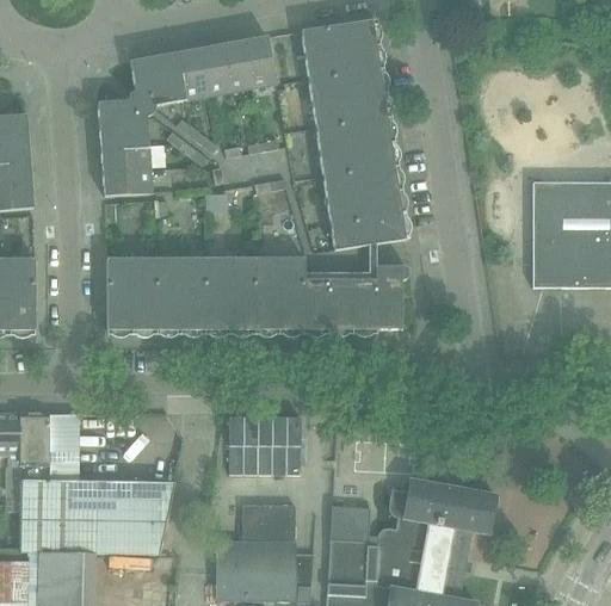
[(371,18),(300,29),(307,73),(378,62),(371,18)]
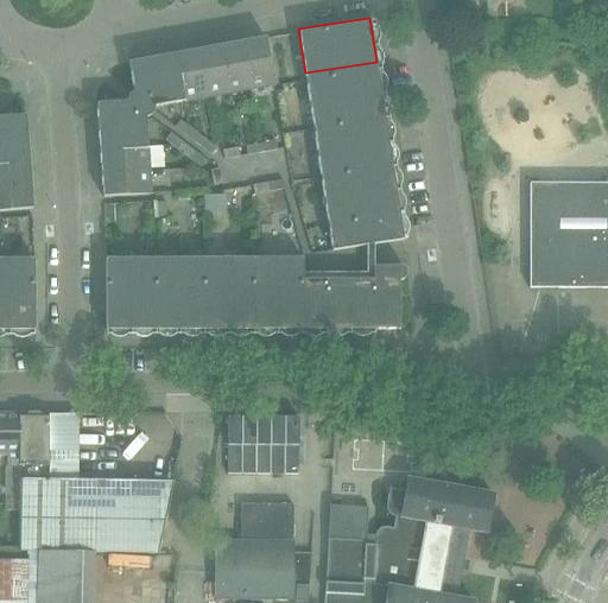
[(273,82),(265,35),(242,38),(251,86),(273,82)]
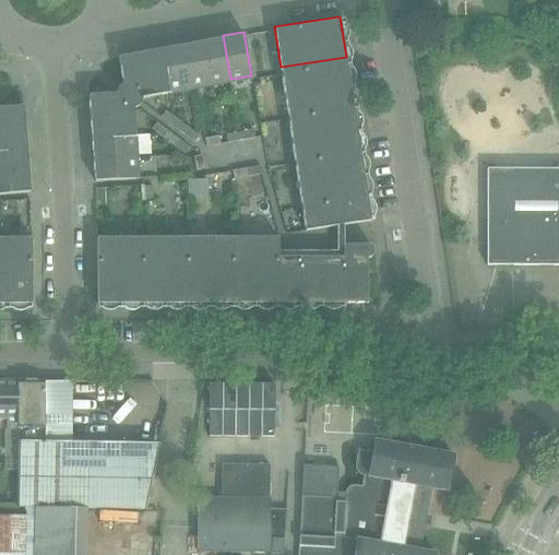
[(230,79),(223,35),(202,38),(211,82),(230,79)]
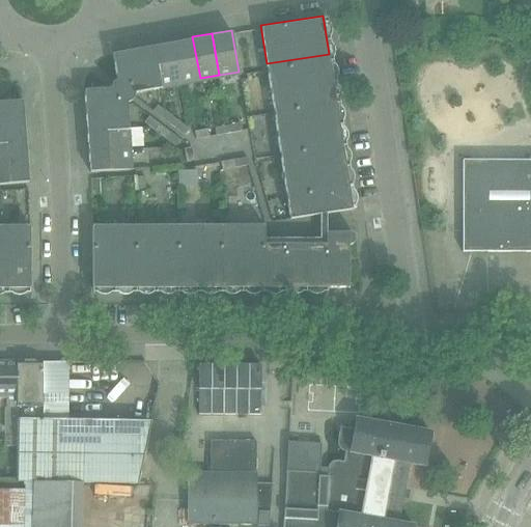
[(200,78),(192,36),(172,40),(179,82),(200,78)]
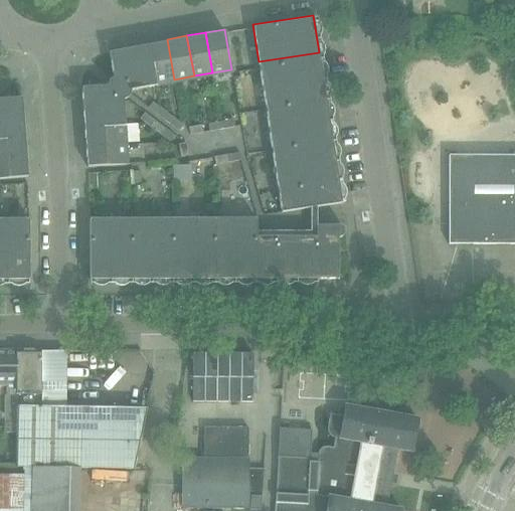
[(174,79),(167,39),(148,42),(155,82),(174,79)]
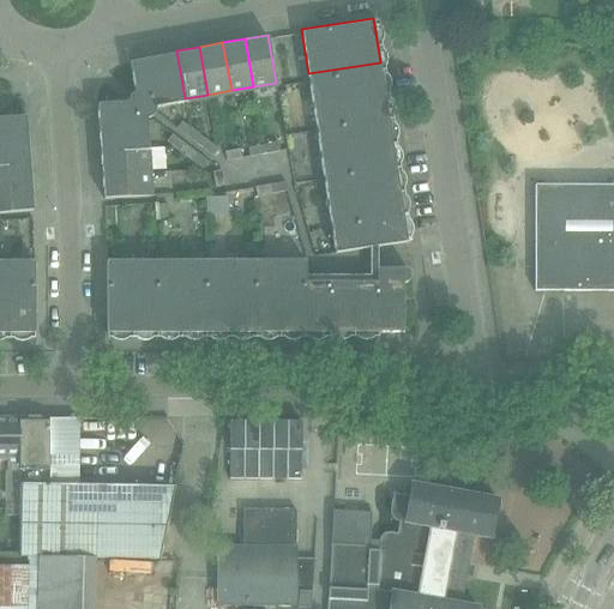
[(185,98),(176,50),(130,60),(136,90),(155,104),(185,98)]
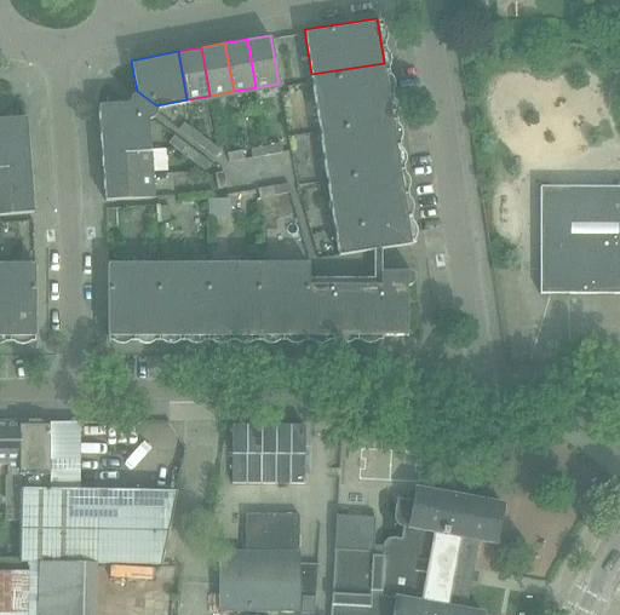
[(390,108),(384,63),(311,74),(319,119),(390,108)]
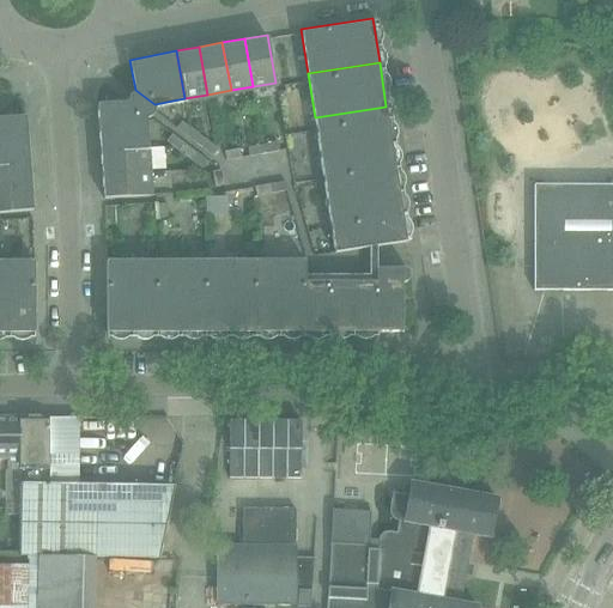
[(146,115),(128,99),(97,101),(99,149),(149,145),(146,115)]
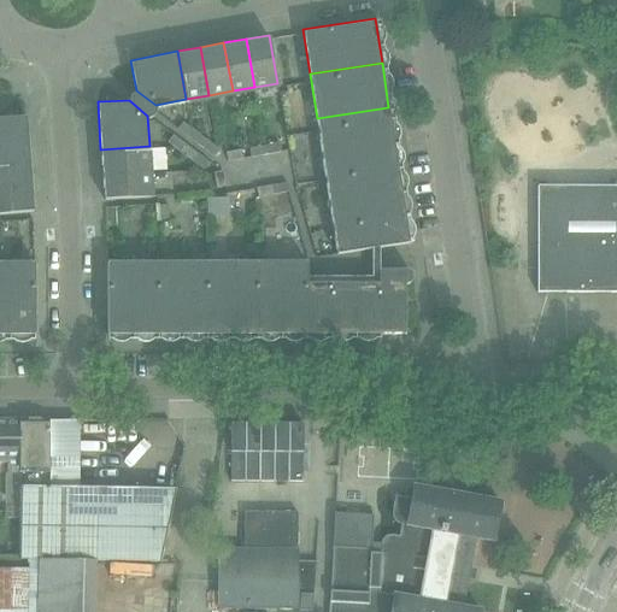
[(395,152),(388,107),(317,118),(323,163),(395,152)]
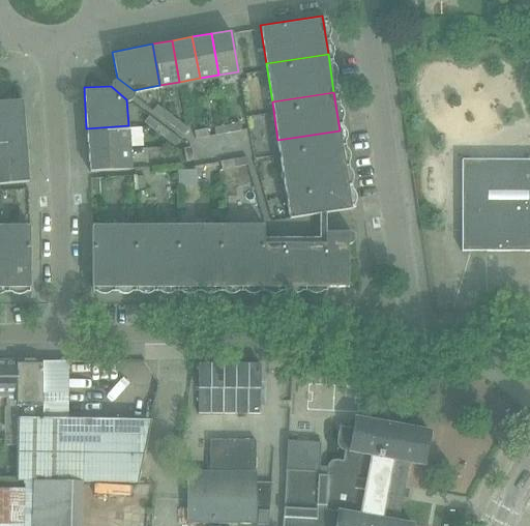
[(0,140),(25,139),(22,97),(0,98),(0,140)]
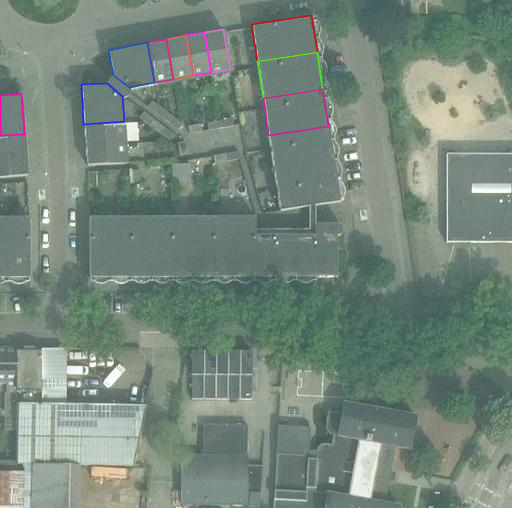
[(151,98),(147,104),(157,112),(161,106),(151,98)]
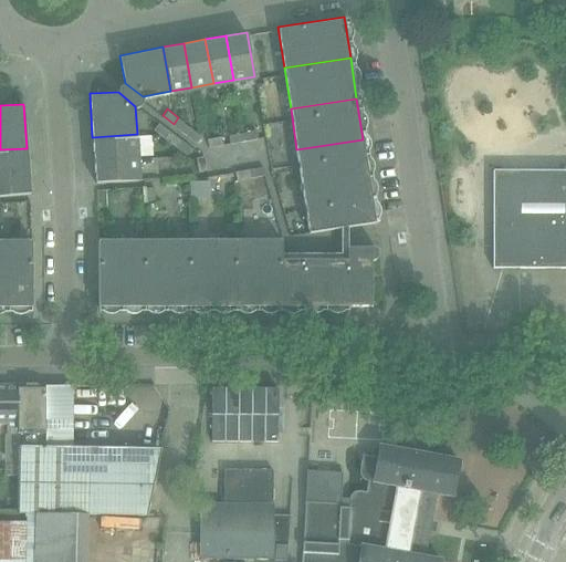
[(189,125),(178,117),(174,124),(185,132),(189,125)]
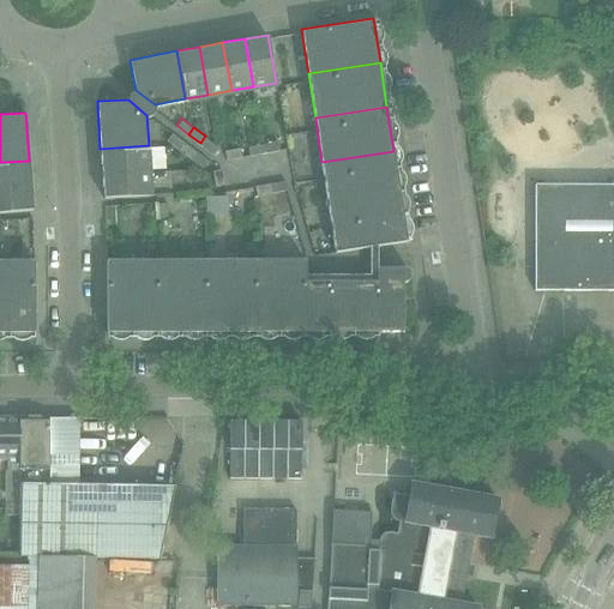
[(184,140),(172,131),(166,138),(179,148),(184,140)]
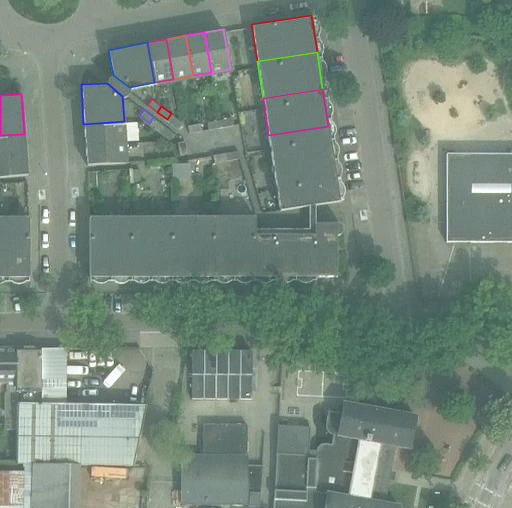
[(182,121),(171,113),(167,119),(177,127),(182,121)]
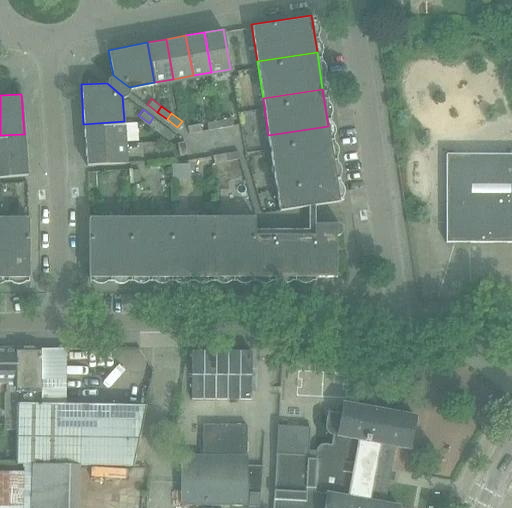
[(231,116),(219,118),(220,125),(233,123),(231,116)]
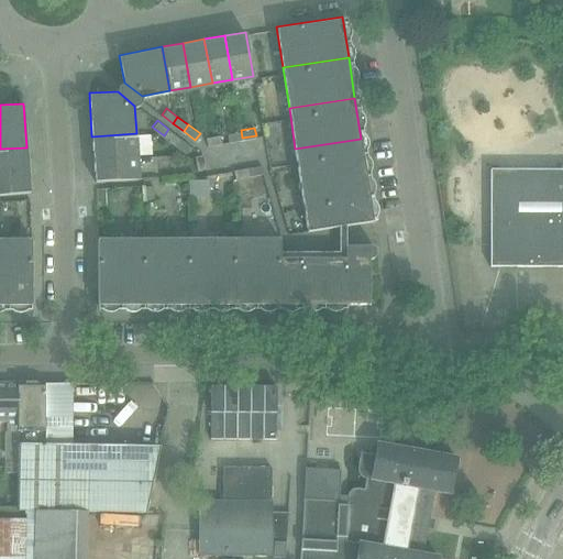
[(179,136),(168,129),(164,135),(175,143),(179,136)]
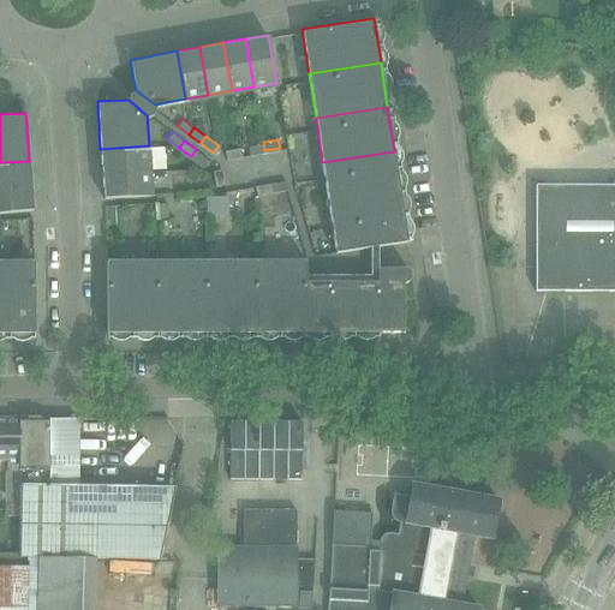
[(264,150),(263,142),(248,144),(250,153),(264,150)]
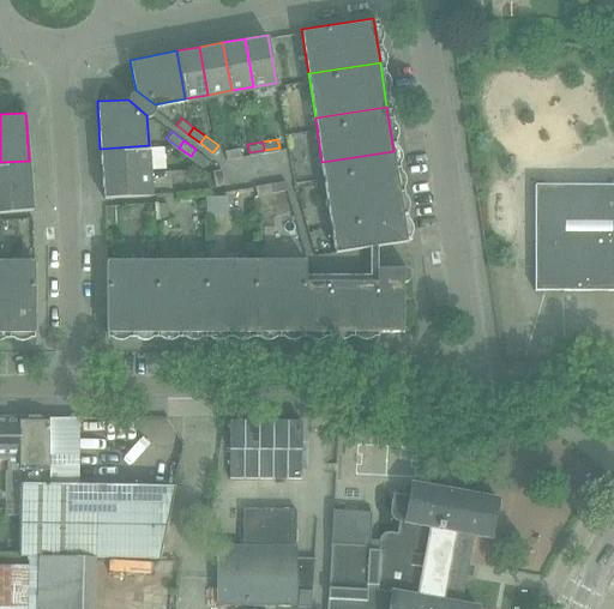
[(150,168),(149,145),(100,149),(102,172),(150,168)]
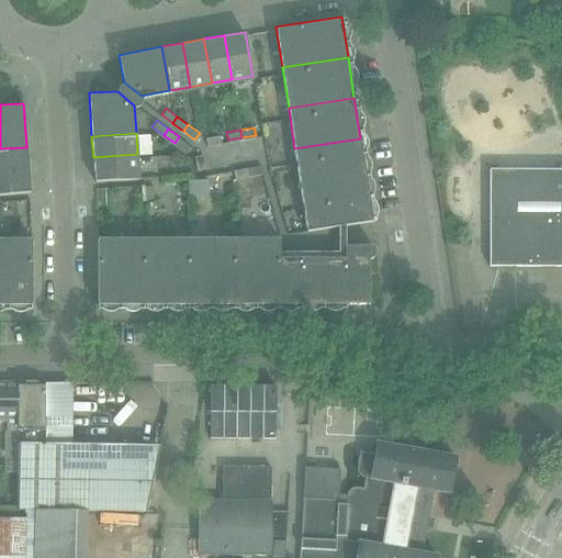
[(205,136),(206,144),(221,142),(220,133),(205,136)]
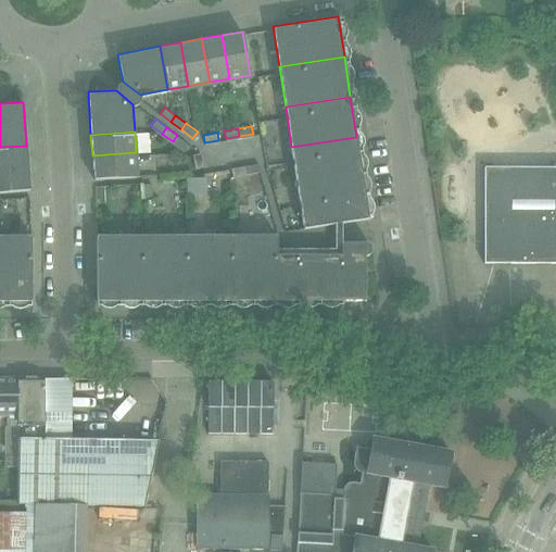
[(188,143),(177,135),(173,141),(184,150),(188,143)]
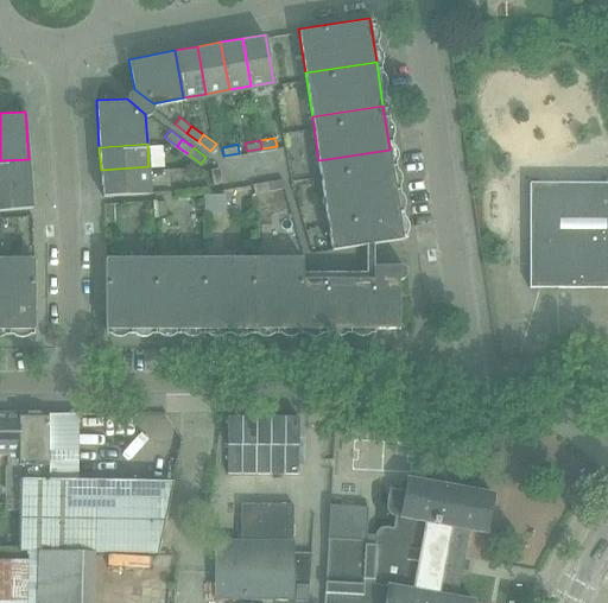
[(396,192),(390,150),(318,160),(325,203),(396,192)]
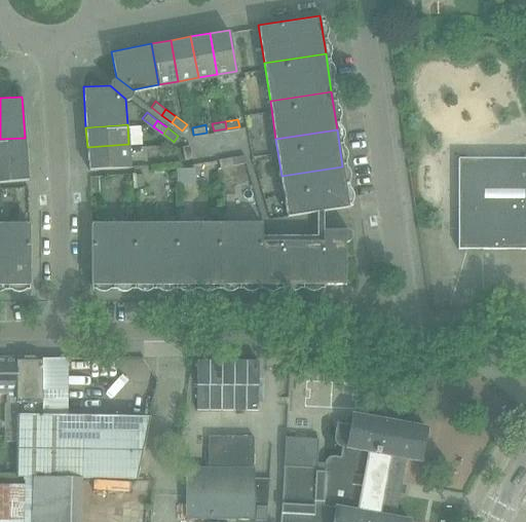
[(0,159),(27,157),(25,138),(0,139),(0,159)]
